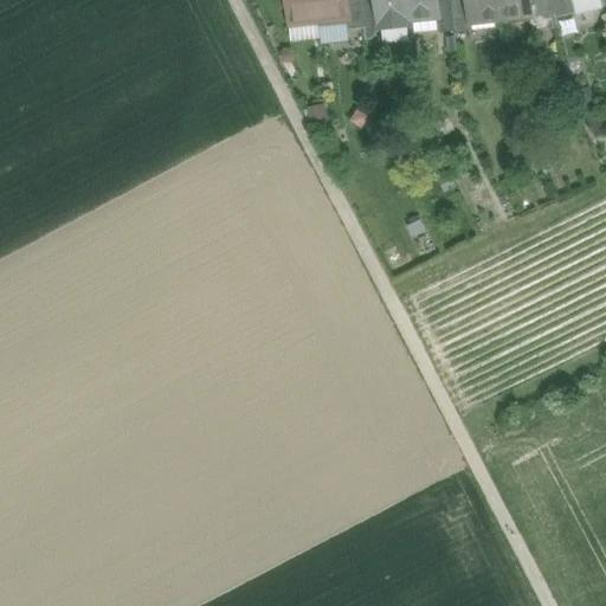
[(282,0),(283,6),(288,11),(290,26),(302,25),(307,19),(320,18),(317,0),(282,0)]
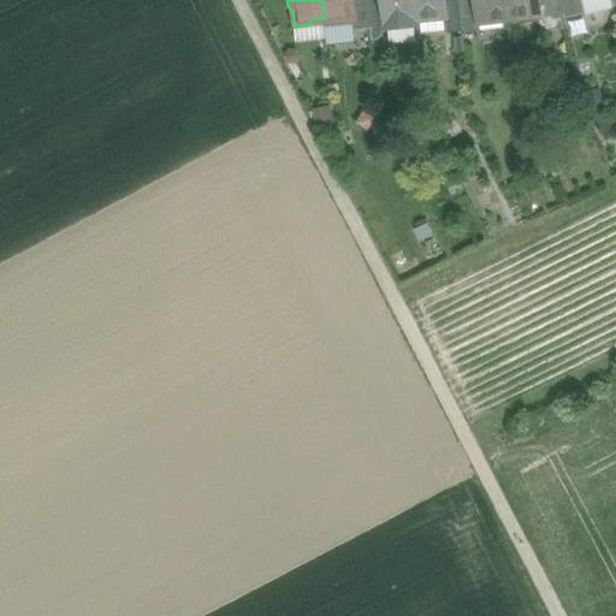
[(323,0),(325,18),(335,17),(335,18),(338,22),(351,21),(354,17),(356,13),(354,0),(323,0)]
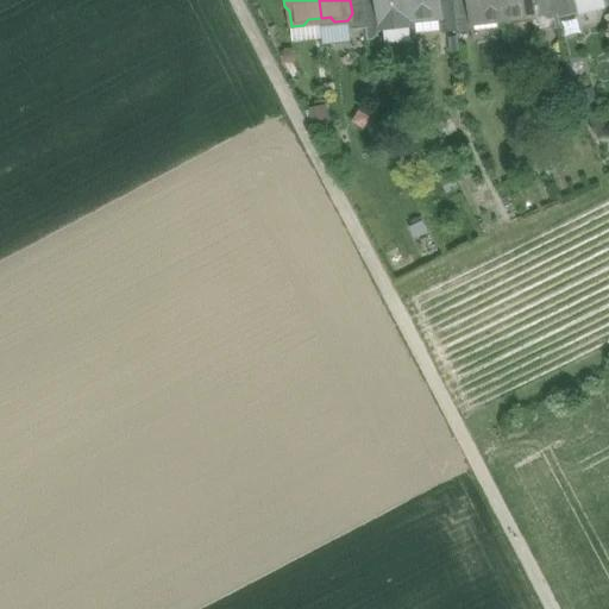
[(350,0),(352,13),(350,17),(351,30),(368,29),(364,0),(350,0)]
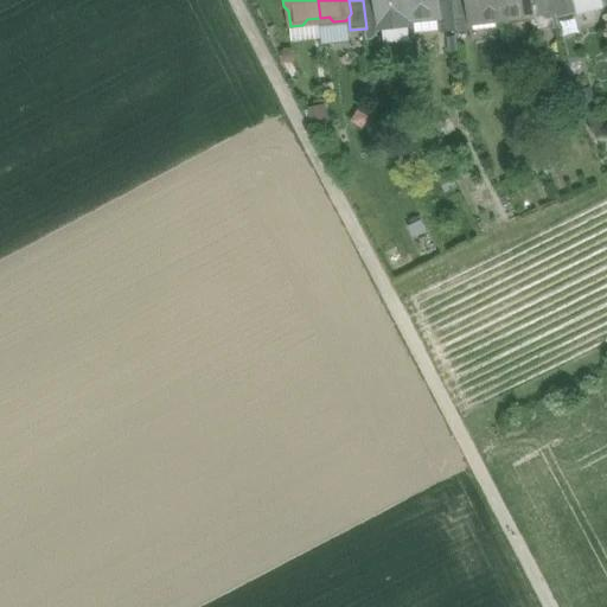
[(377,0),(363,0),(366,29),(368,40),(374,39),(382,27),(381,27),(377,0)]
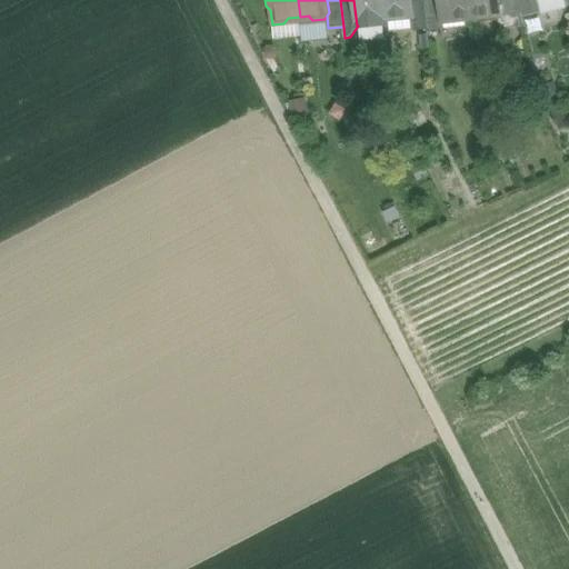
[(382,0),(353,0),(357,26),(358,26),(387,23),(386,19),(382,0)]
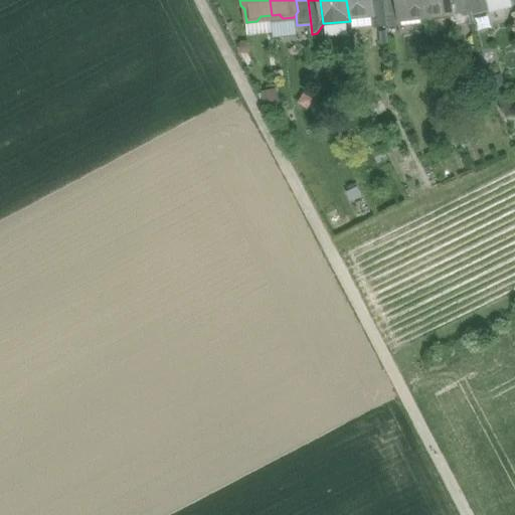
[(346,0),(349,17),(373,15),(374,15),(372,0),(346,0)]
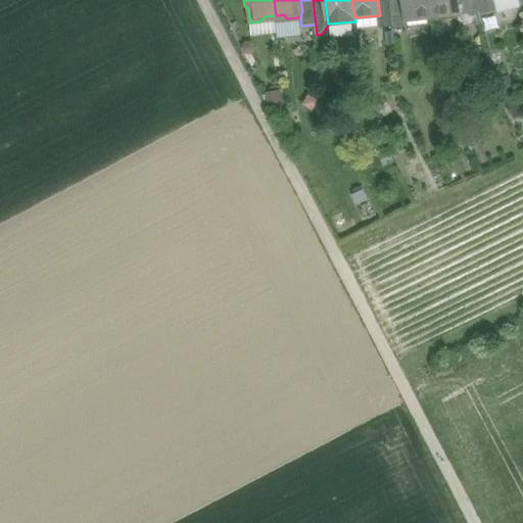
[(378,0),(380,15),(379,15),(380,28),(394,27),(390,0),(378,0)]
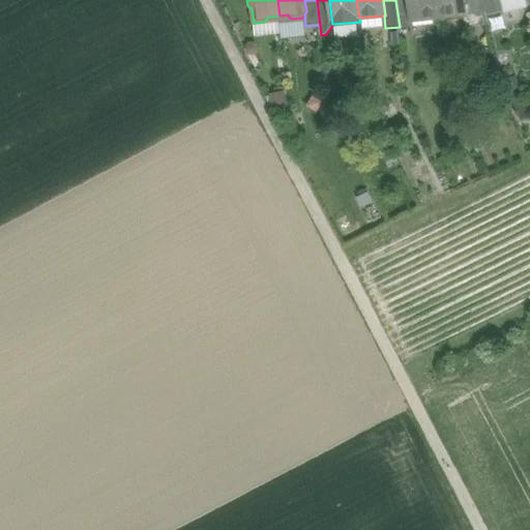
[(408,0),(395,0),(400,27),(400,29),(413,28),(412,20),(411,20),(408,0)]
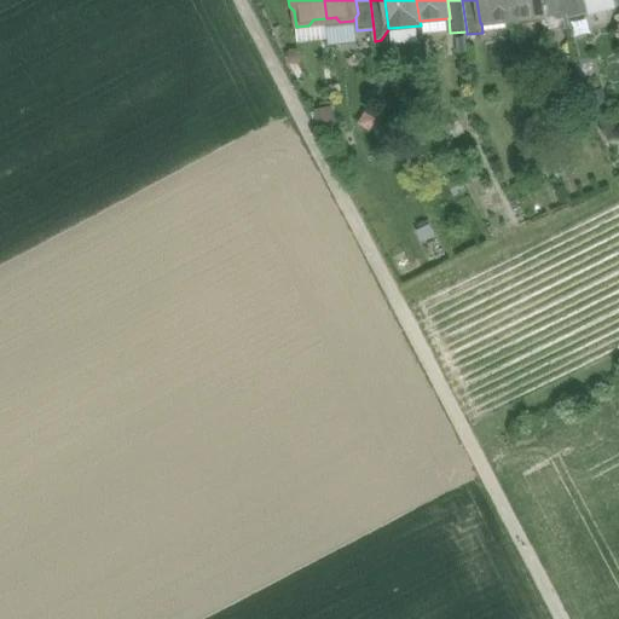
[(509,0),(476,0),(480,23),(481,23),(512,19),(509,0)]
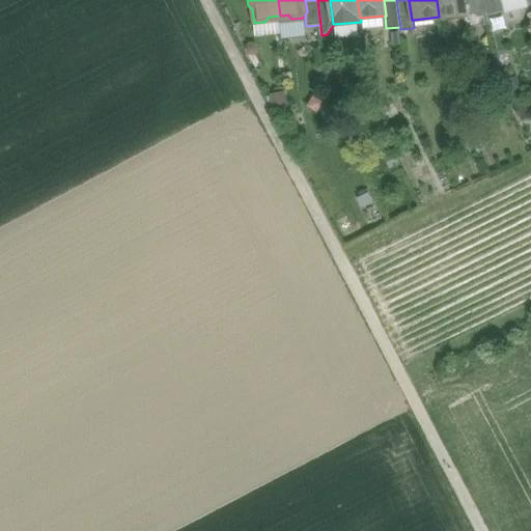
[(437,0),(439,17),(466,14),(465,6),(466,6),(465,0),(437,0)]
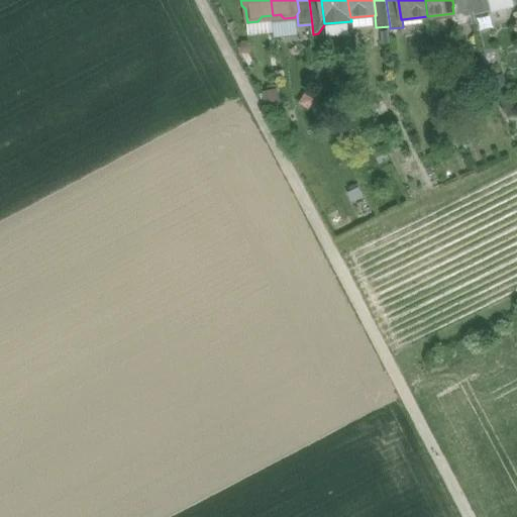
[(452,0),(453,6),(452,6),(453,13),(453,20),(459,25),(474,24),(473,16),(469,0),(452,0)]
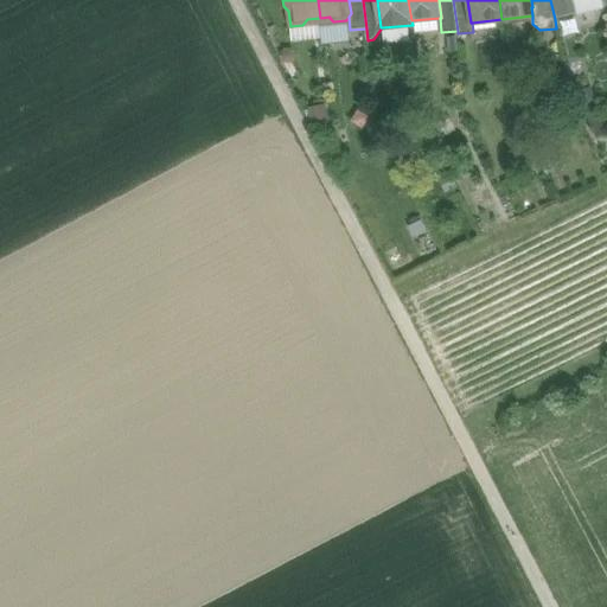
[(550,0),(555,19),(577,13),(574,0),(550,0)]
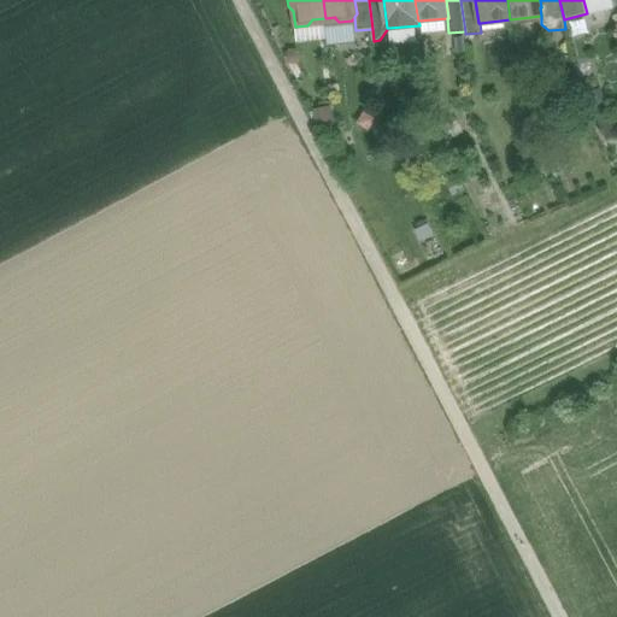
[(615,3),(613,0),(583,0),(587,13),(616,6),(615,3)]
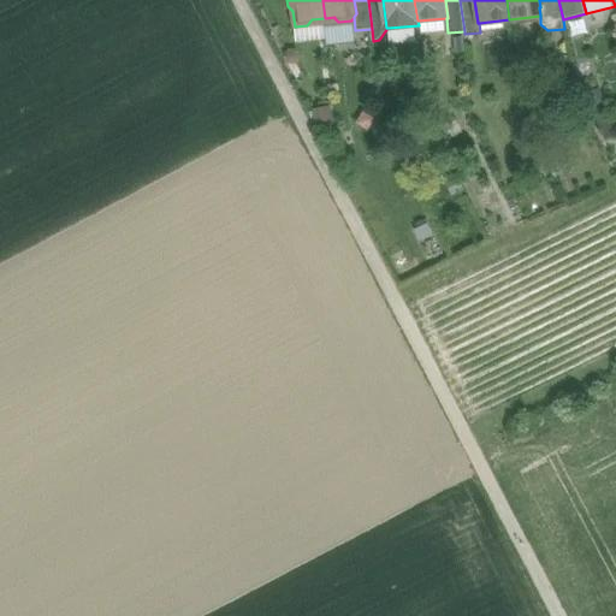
All buildings are outlined.
